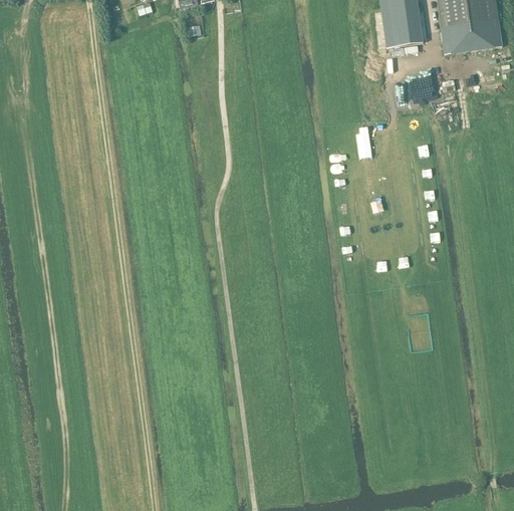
[(378,0),(387,46),(422,41),(416,0),(378,0)]
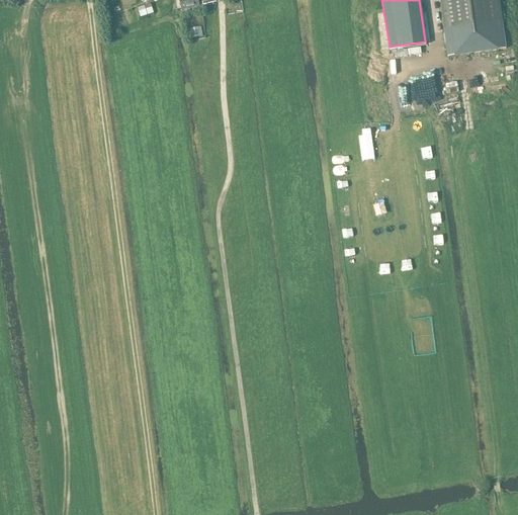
[(439,0),(447,55),(506,47),(501,16),(498,0),(439,0)]
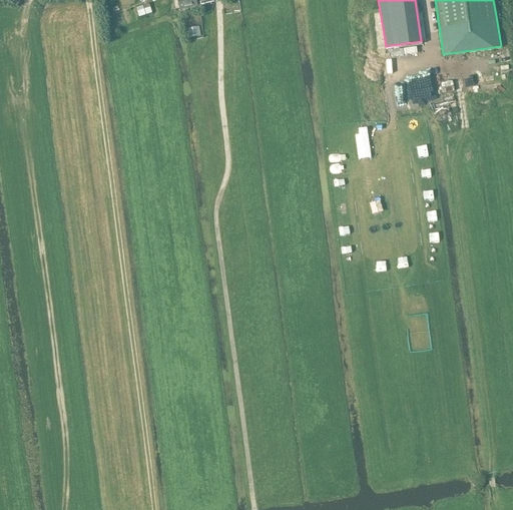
[(149,1),(136,5),(139,15),(152,11),(149,1)]
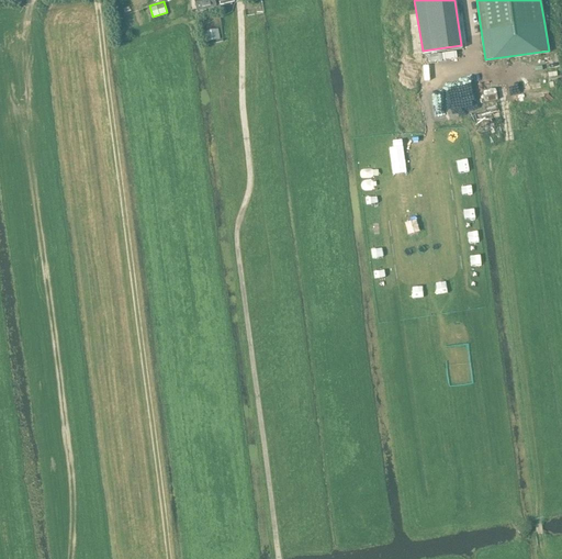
[(218,26),(204,29),(206,40),(221,36),(218,26)]
